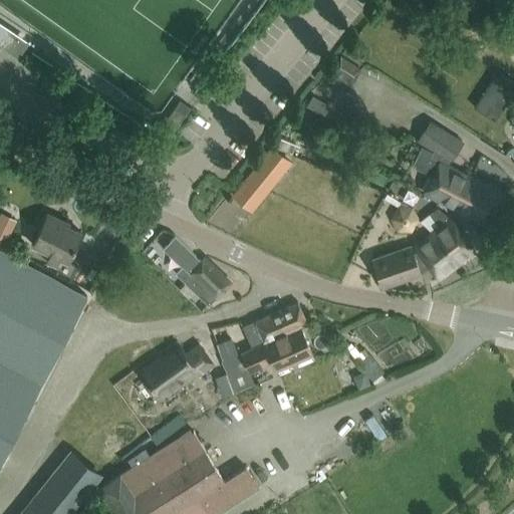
[(0,19),(0,44),(18,57),(30,39),(0,19)]
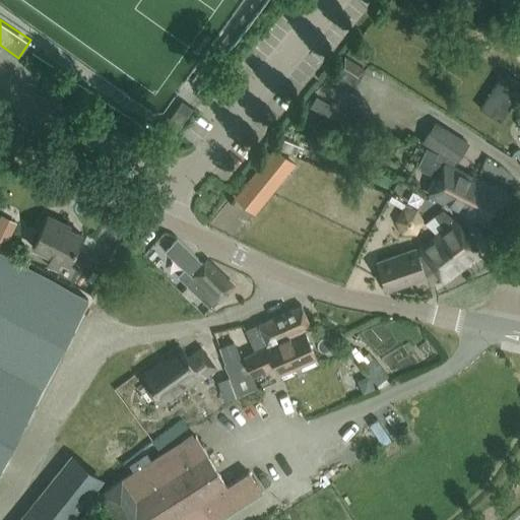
[(355,86),(365,71),(343,57),(333,73),(355,86)]
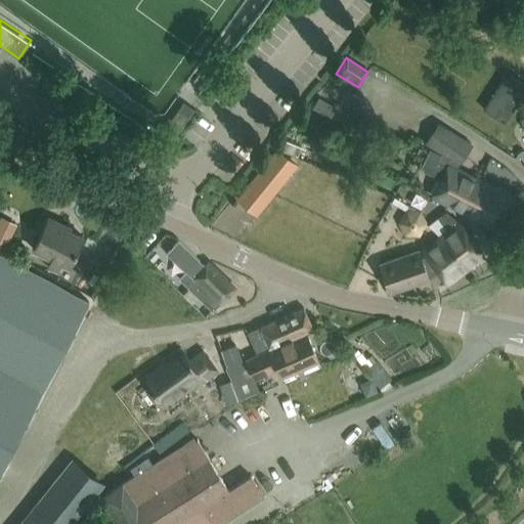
[(523,93),(523,84),(507,73),(482,111),(504,125),(511,115),(515,117),(520,110),(516,106),(523,93)]
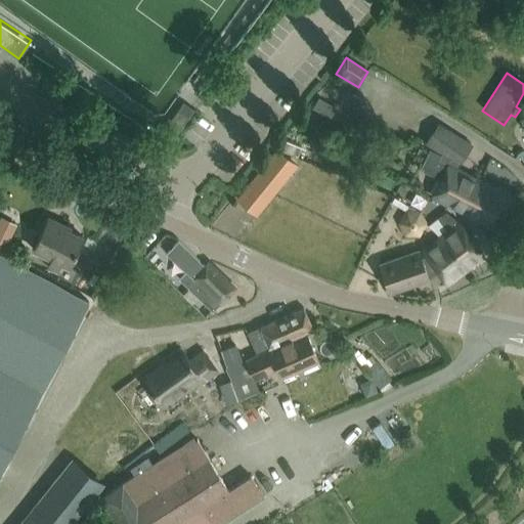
[(431,147),(420,169),(441,181),(433,197),(463,212),(478,180),(468,175),(467,177),(453,171),(471,144),(439,124),(427,144),(431,147)]
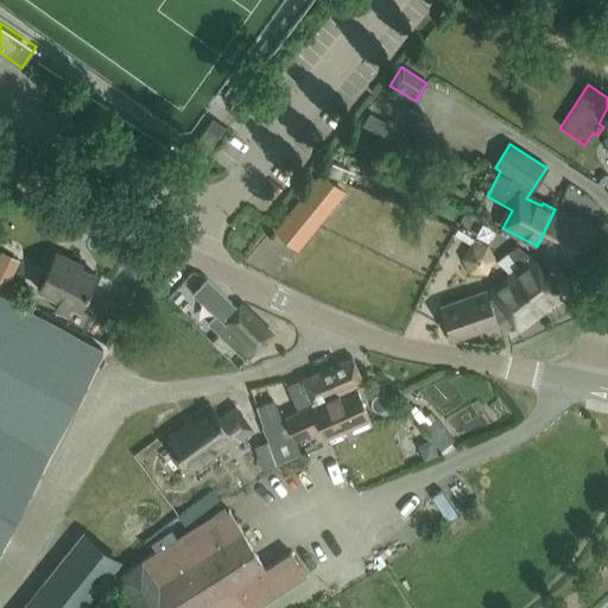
[(292,208),(317,226),(343,192),(320,173),(292,208)]
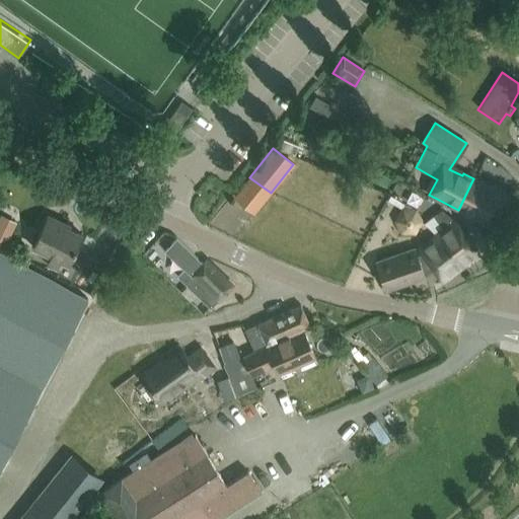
[(271,193),(249,177),(234,197),(254,213),(271,193)]
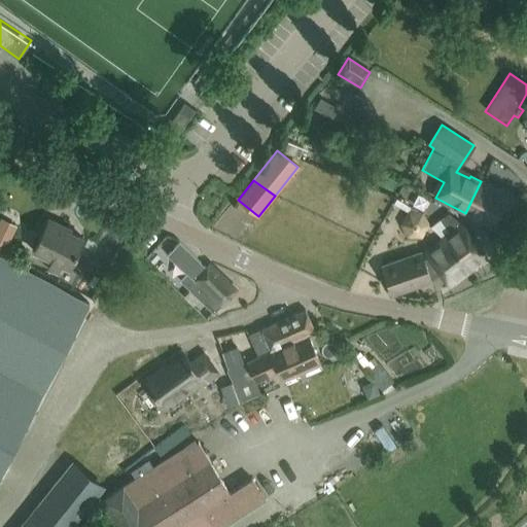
[(481,181),(465,213),(495,229),(517,198),(501,190),(500,191),(481,181)]
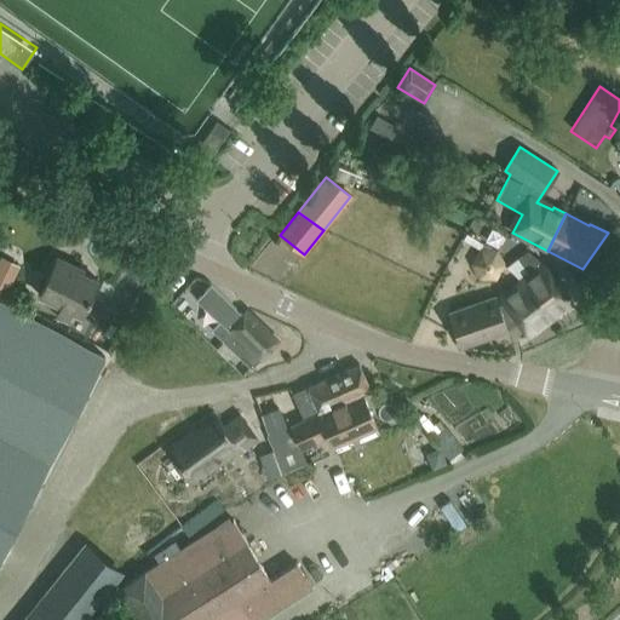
[(503,267),(495,252),(480,251),(471,265),(478,280),(495,280),(503,267)]
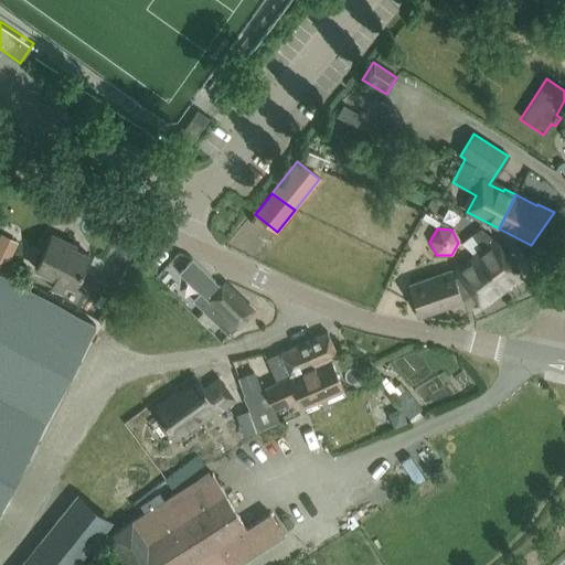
[(502,290),(522,275),(496,241),(481,228),(471,236),(482,249),(476,255),(502,290)]
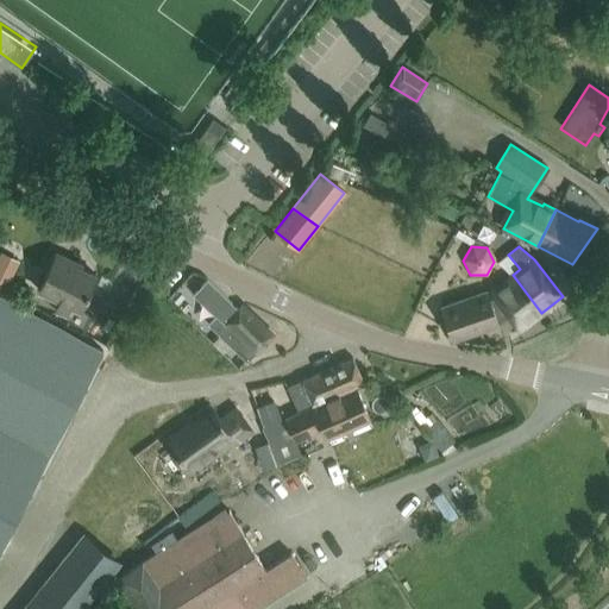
[(38,290),(58,300),(55,311),(64,315),(69,306),(79,309),(95,275),(80,268),(81,264),(55,252),(38,290)]
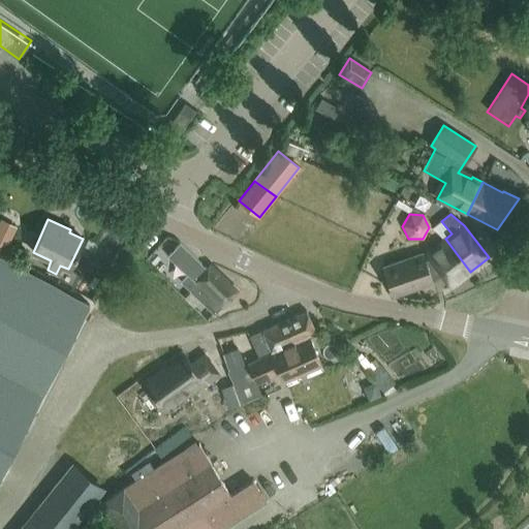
[(16,227),(0,220),(0,250),(3,252),(16,227)]
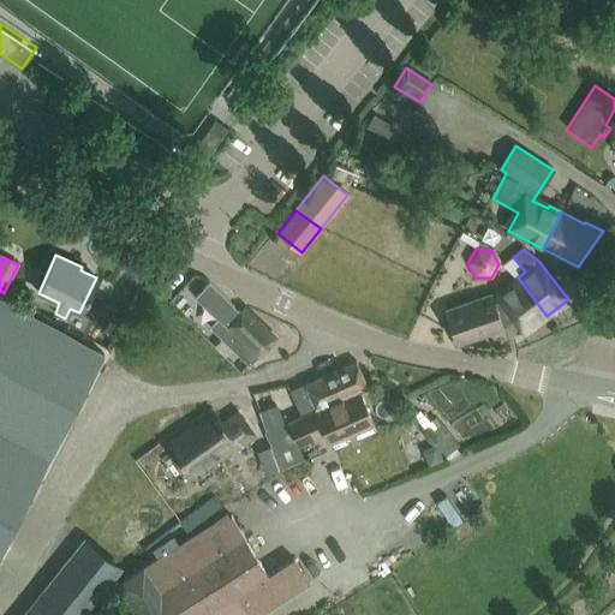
[(547,316),(518,278),(495,294),(500,299),(495,303),(502,324),(513,317),(525,333),(547,316)]
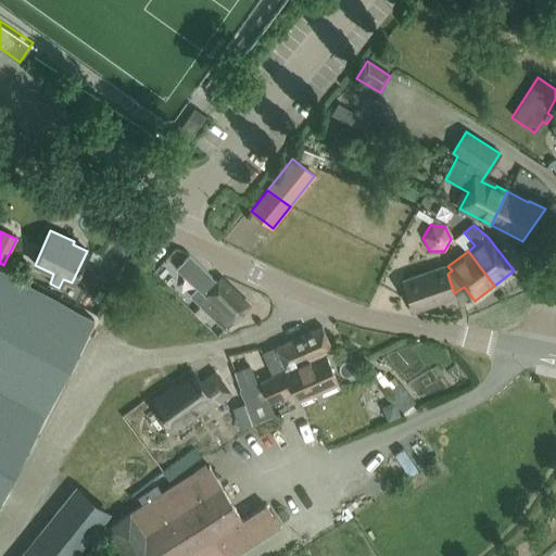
[(197,290),(190,297),(225,331),(249,306),(222,279),(217,283),(188,256),(175,270),(197,290)]
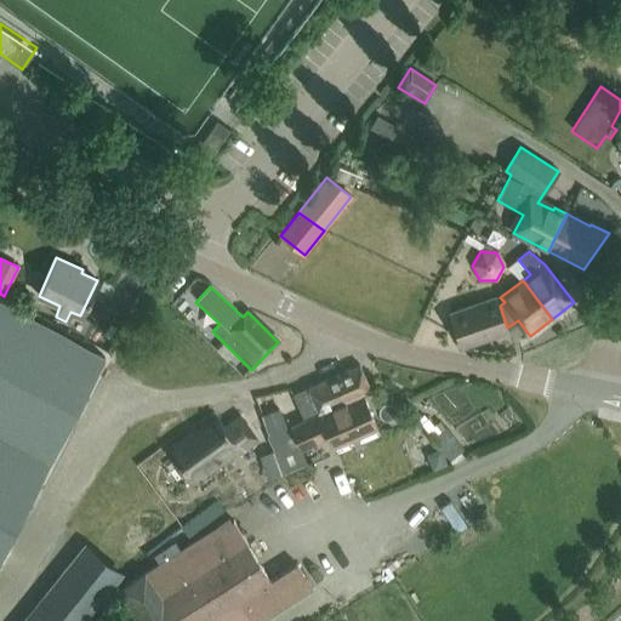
[(98,294),(85,309),(96,319),(110,305),(98,294)]
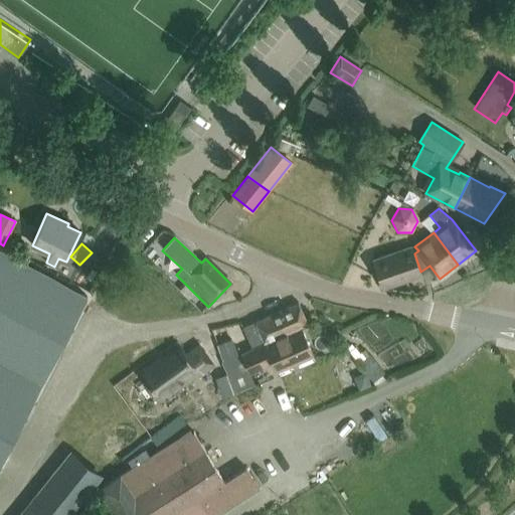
[(420,272),(414,253),(411,246),(373,261),(382,288),(421,274),(420,272)]
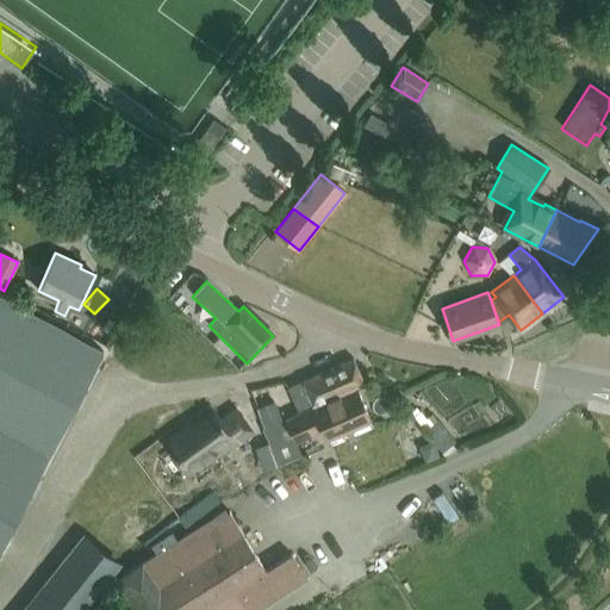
[(0,547),(103,352),(0,297),(0,547)]
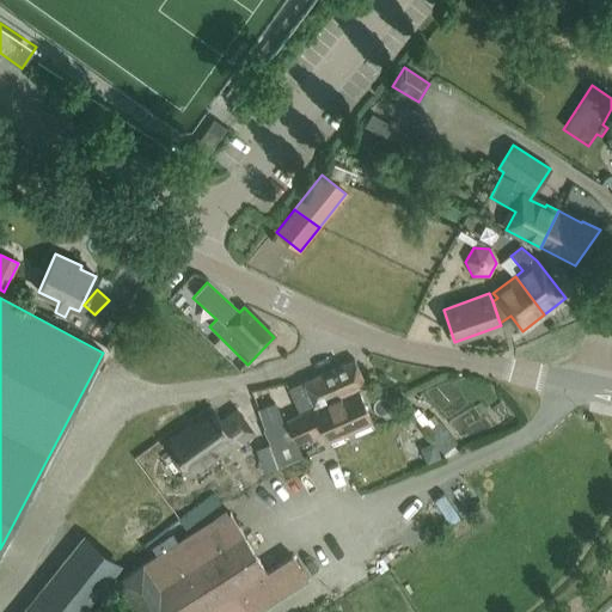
[(128,369),(136,354),(123,348),(116,362),(128,369)]
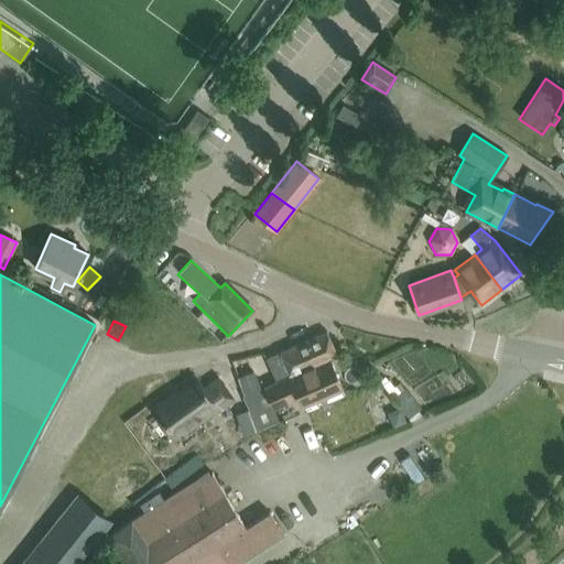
[(337,356),(337,354),(336,355),(326,333),(268,359),(278,381),(329,359),(337,356)]
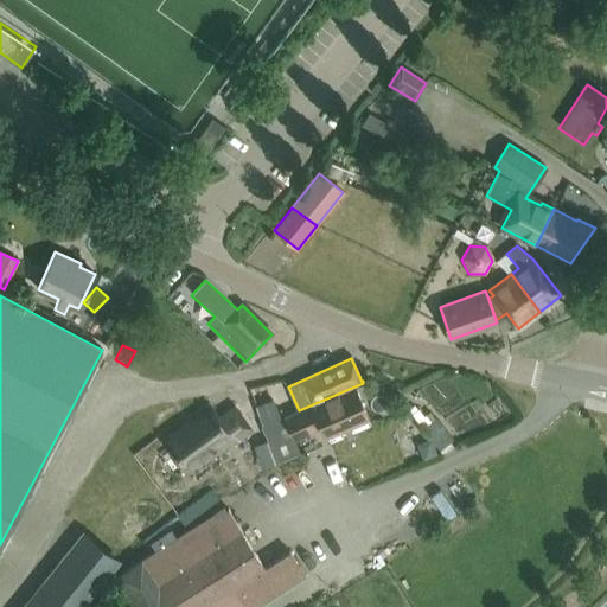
[(355,387),(299,410),(285,417),(294,439),(320,427),(325,438),(340,430),(340,429),(349,425),(350,427),(368,419),(355,387)]
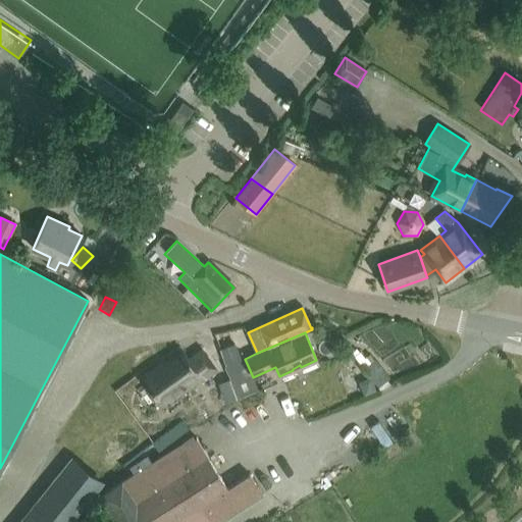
[(227,347),(219,350),(225,366),(242,360),(236,344),(227,347)]
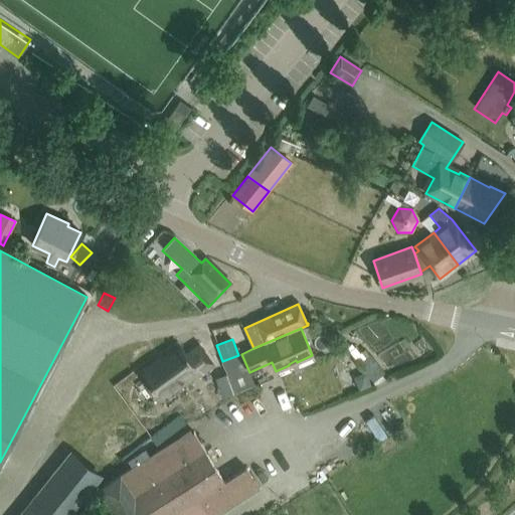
[(138,373),(158,399),(171,389),(172,391),(198,372),(199,375),(212,365),(198,346),(186,354),(179,346),(155,364),(153,362),(138,373)]
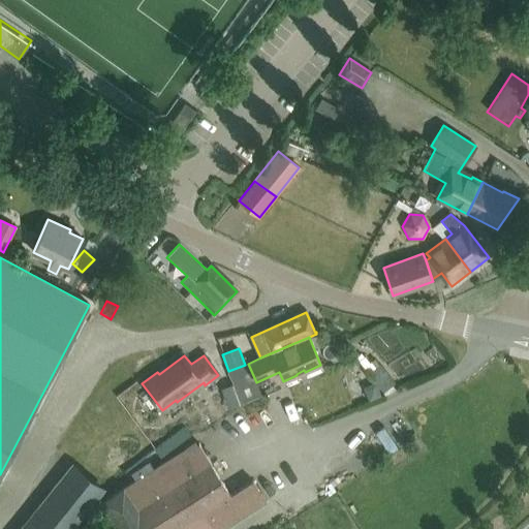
[(369,373),(383,393),(395,383),(380,364),(374,369),(365,356),(359,361),(369,373)]
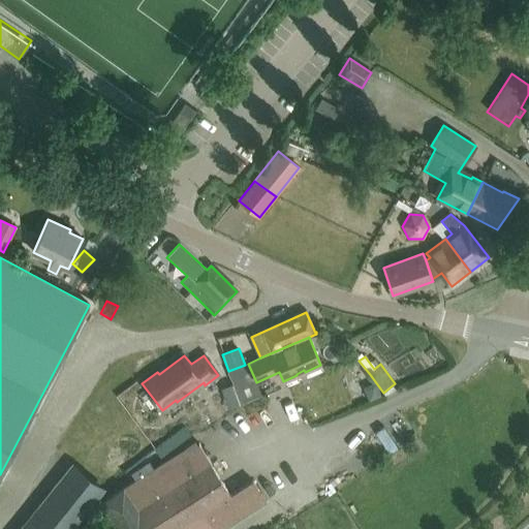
[(374,383),(367,386),(366,392),(369,400),(379,396),(374,383)]
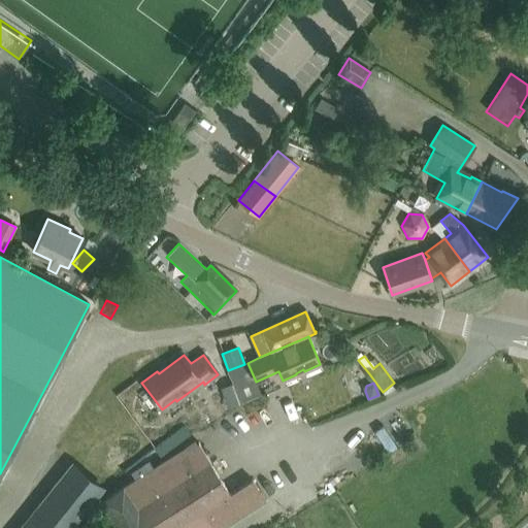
[(102,501),(119,527),(223,527),(265,501),(252,480),(232,492),(198,439),(102,501)]
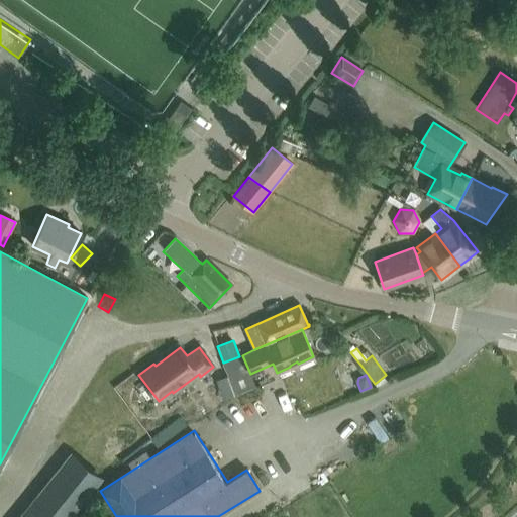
[(70,454),(24,512),(19,516),(69,516),(100,479),(70,454)]
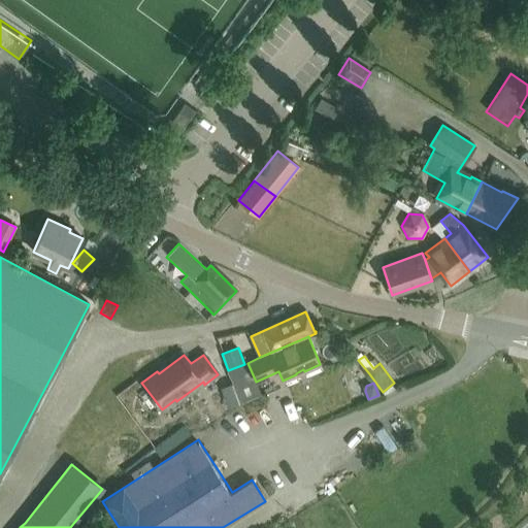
[(114,488),(117,473),(103,470),(100,485),(114,488)]
